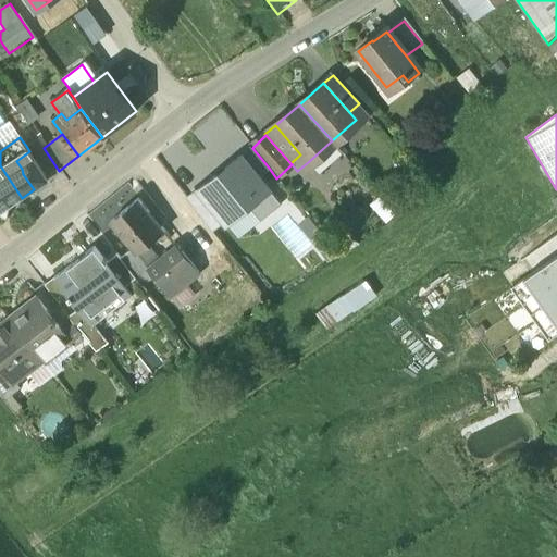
[(42,147),(37,139),(26,146),(29,151),(16,161),(22,169),(23,174),(34,189),(59,171),(44,148),(42,147)]
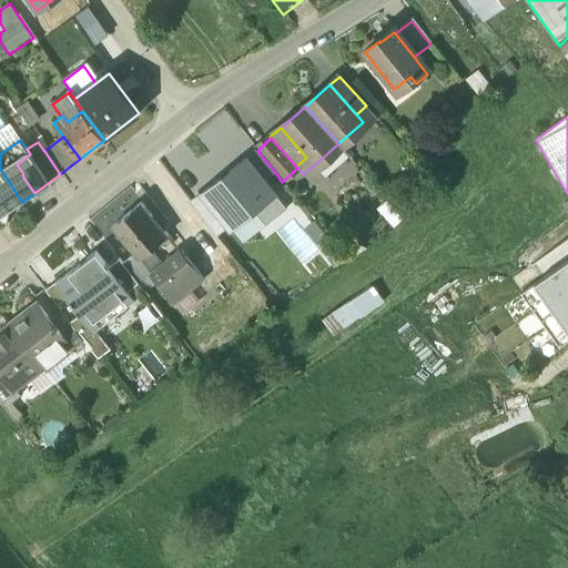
[(338,143),(314,165),(324,176),(348,155),(338,143)]
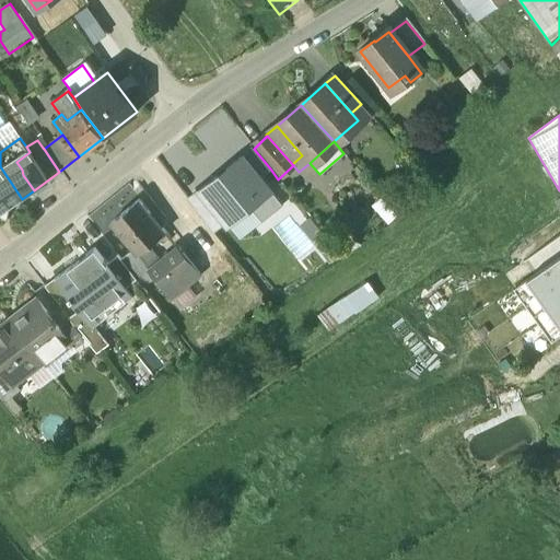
[(270,168),(254,149),(243,156),(259,177),(270,168)]
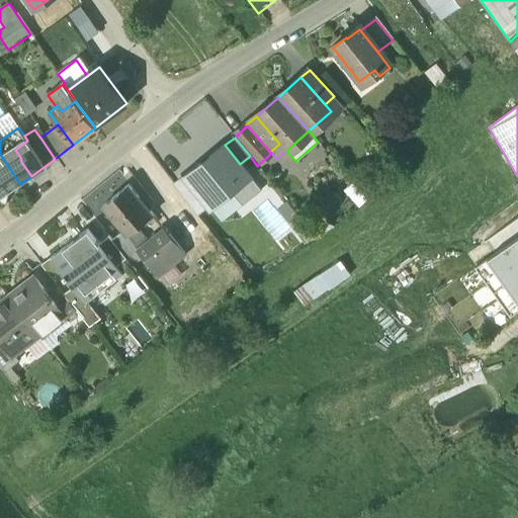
[(240,164),(225,145),(184,177),(207,205),(210,209),(231,193),(243,207),(262,191),(240,164)]
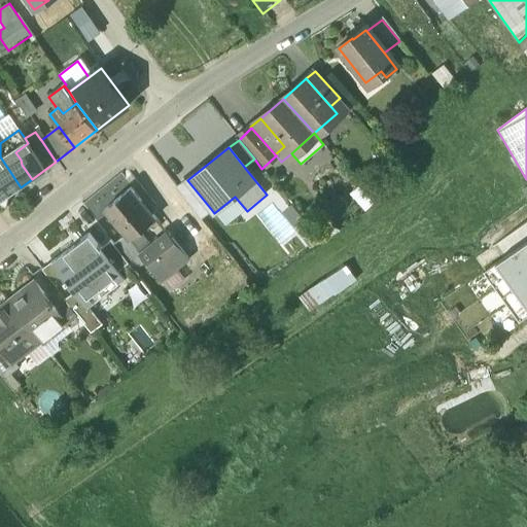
[(0,156),(0,201),(7,196),(8,196),(21,187),(0,156)]
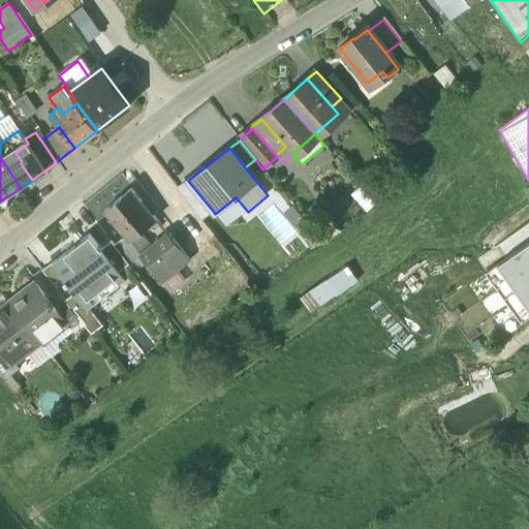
[(212,210),(188,181),(178,190),(200,219),(212,210)]
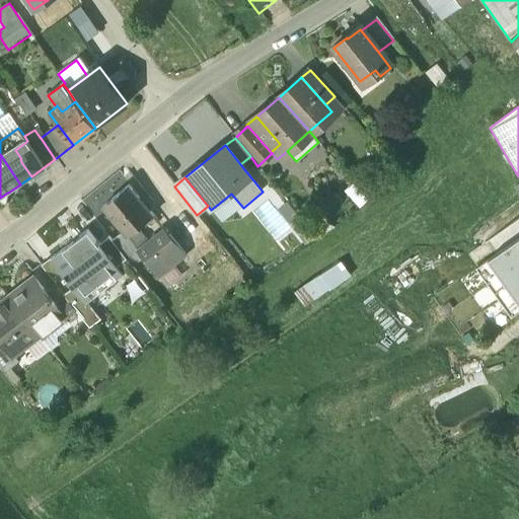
[(153,215),(129,186),(102,208),(124,233),(127,237),(137,229),(153,215)]
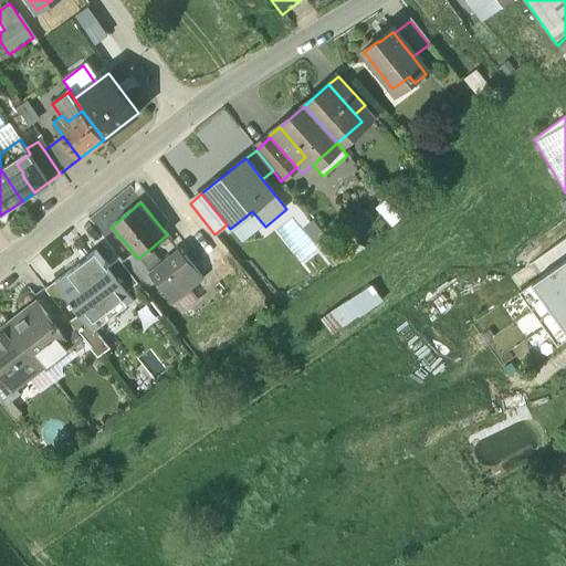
[(181,252),(164,266),(149,250),(138,259),(157,282),(175,303),(202,278),(181,252)]
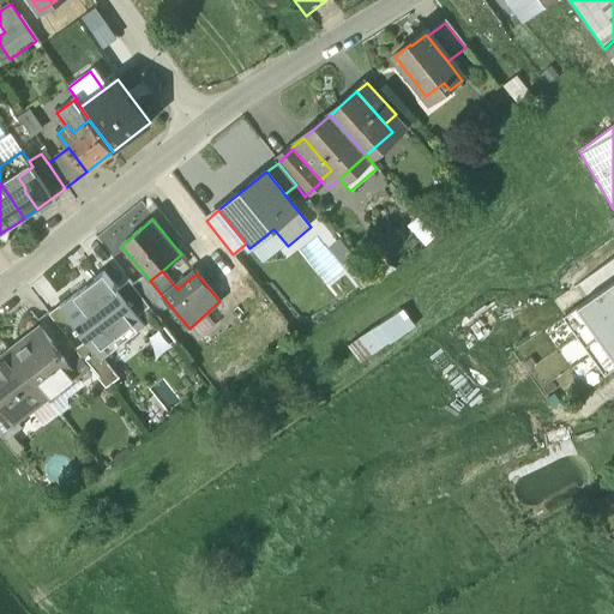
[(103,272),(60,307),(77,327),(74,329),(78,332),(79,331),(86,339),(74,349),(85,363),(97,354),(126,331),(131,337),(145,325),(138,315),(116,289),(103,272)]
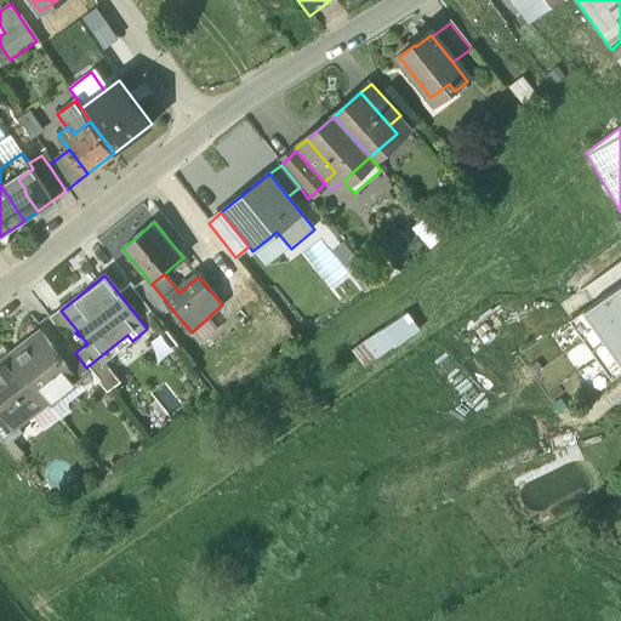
[(152,284),(148,279),(135,290),(159,320),(172,309),(152,284)]
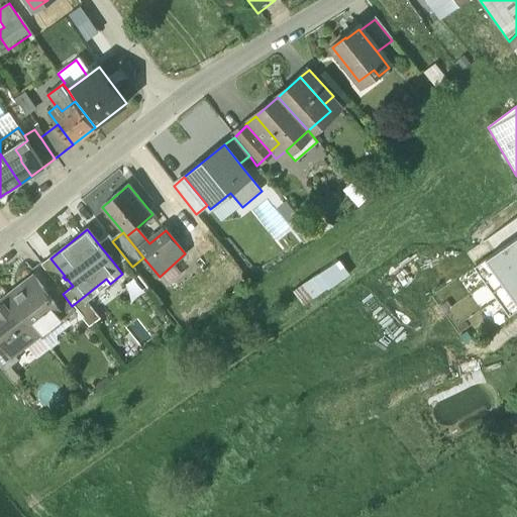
[(112,241),(108,235),(98,243),(116,266),(125,259),(112,241)]
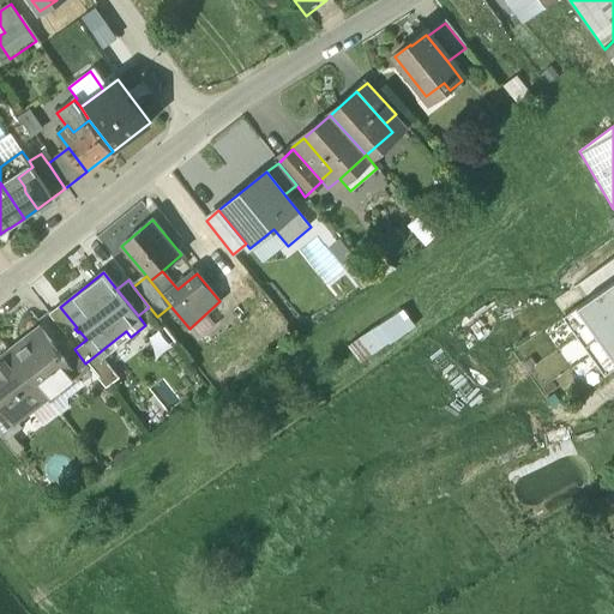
[(613,371),(613,282),(564,319),(606,378),(613,371)]
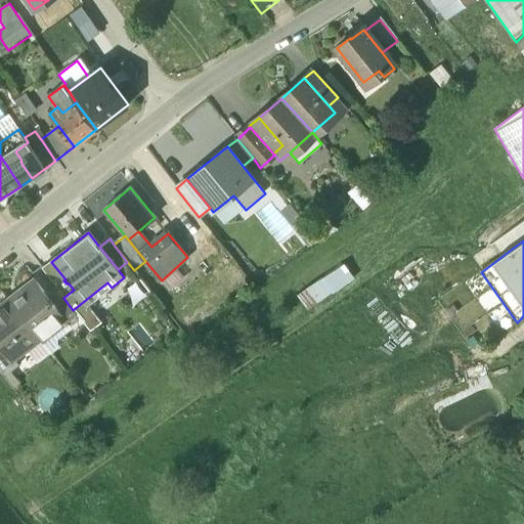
[(316,307),(359,279),(349,265),(307,293),(316,307)]
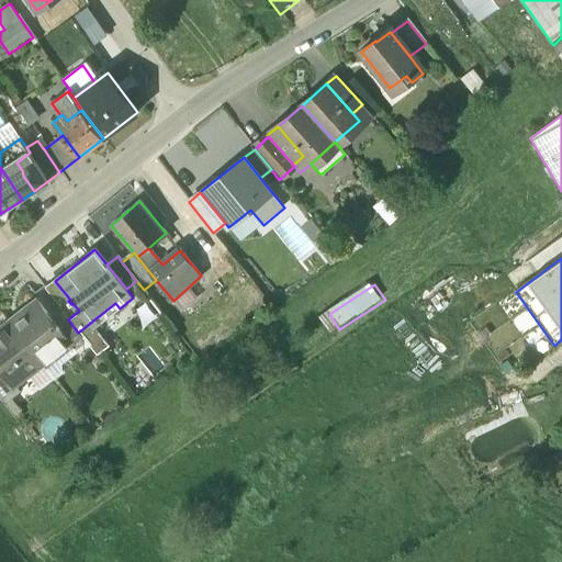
[(54,323),(38,302),(10,324),(42,366),(70,344),(56,326),(58,325),(55,322),(54,323)]
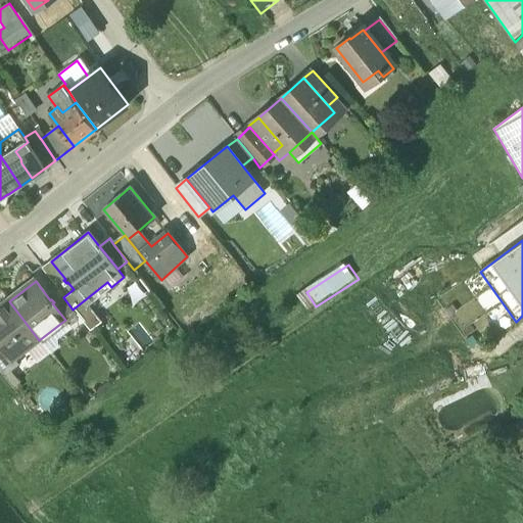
[(39,340),(9,301),(0,308),(0,343),(13,361),(14,360),(39,340)]
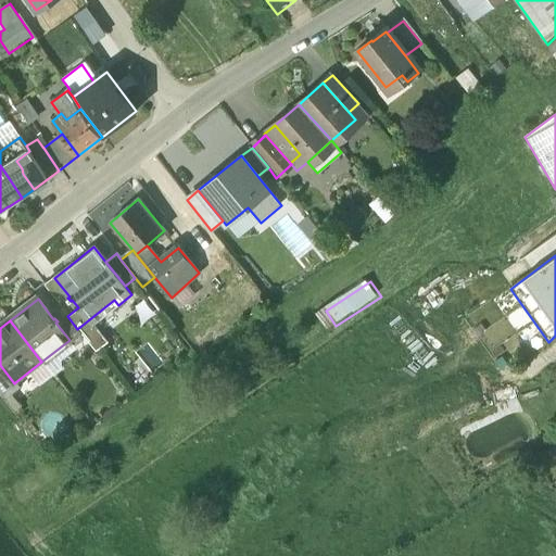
[(88,320),(77,329),(86,340),(97,331),(88,320)]
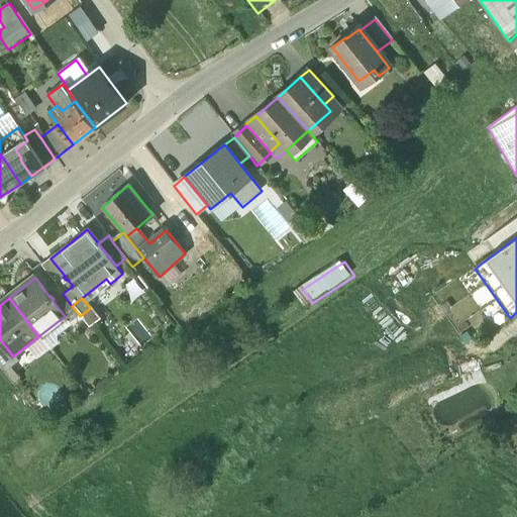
[(0,339),(0,370),(4,375),(19,362),(14,355),(13,356),(0,339)]
